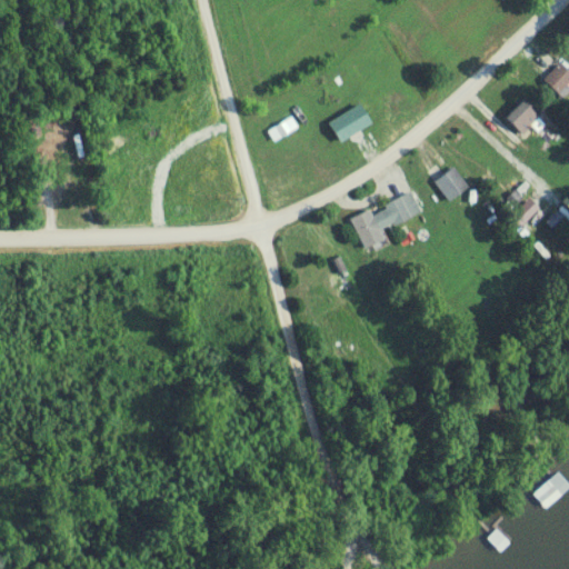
[(568,83),(568,71),(560,63),(545,80),(560,93),(568,83)]
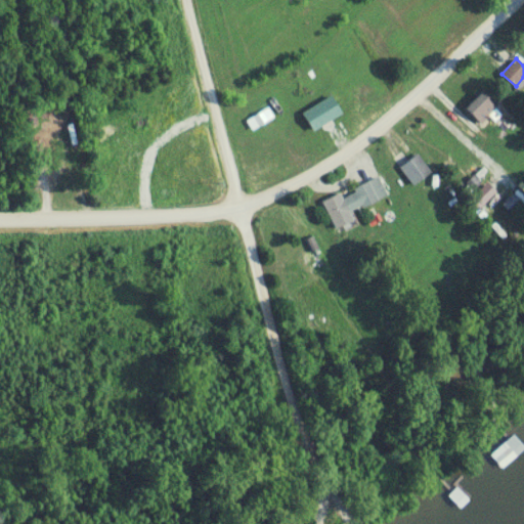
[(484,125),(498,108),(481,93),(467,111),(484,125)]
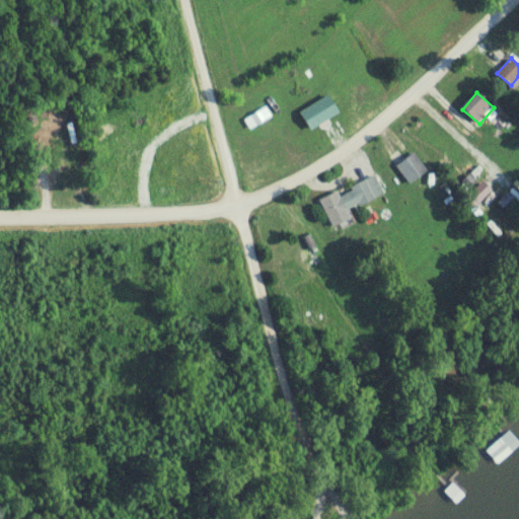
[(63,160),(62,143),(33,143),(33,161),(63,160)]
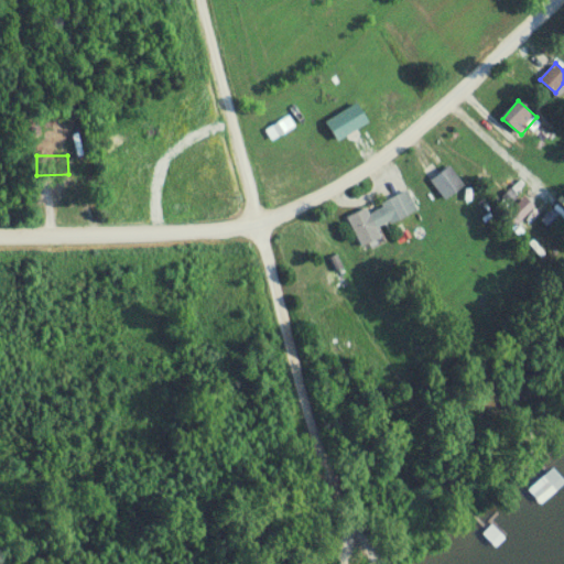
[(448,202),(466,184),(447,166),(431,183),(448,202)]
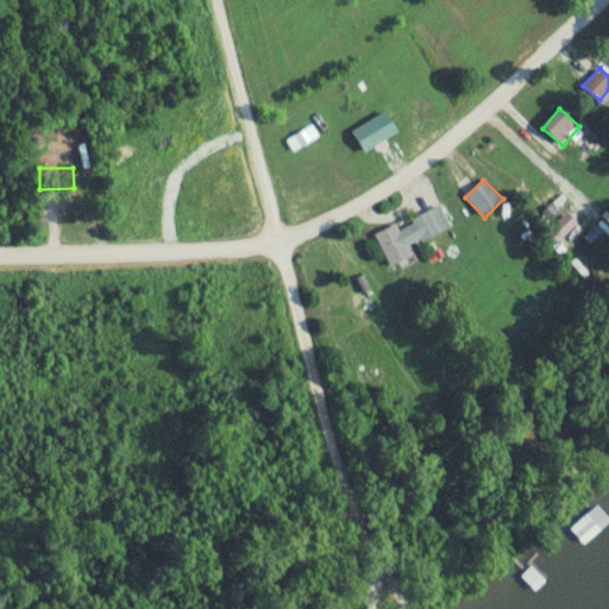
[(396,225),(376,233),(390,268),(413,258),(408,248),(451,230),(441,207),(412,219),(415,226),(400,232),(396,225)]
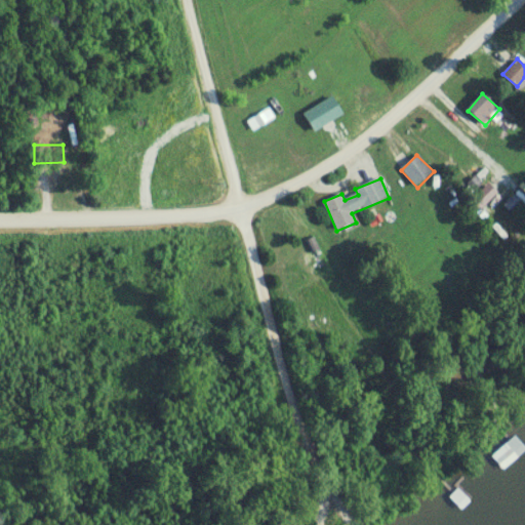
[(503,471),(524,449),(524,446),(515,436),(492,457),(503,471)]
